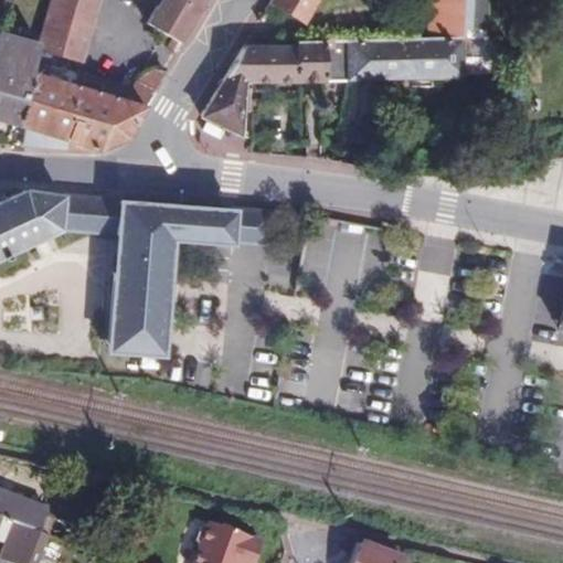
[(55,0),(45,41),(42,53),(83,66),(102,0),(55,0)]
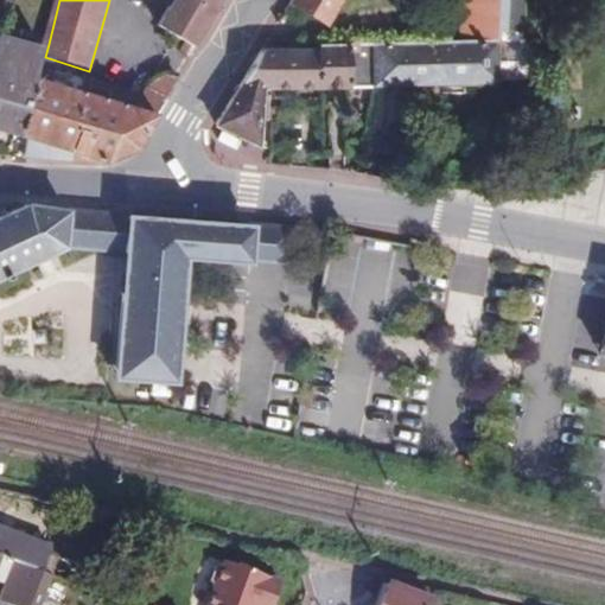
[(179,52),(189,58),(208,25),(221,0),(173,0),(159,25),(185,42),(179,52)]
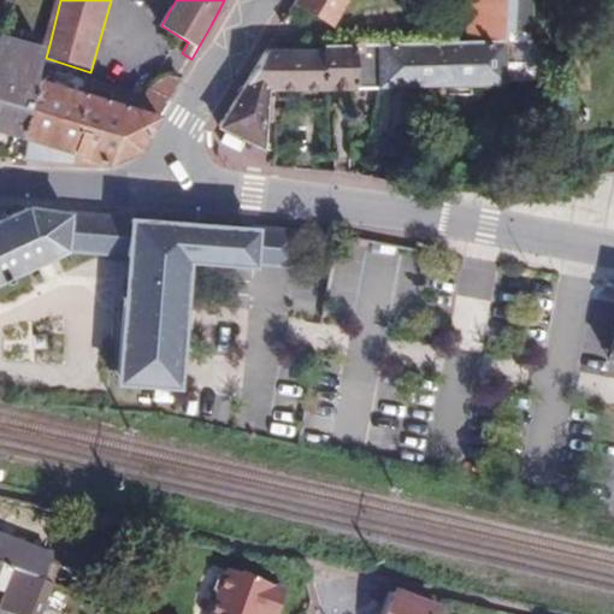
[(294,0),(294,1),(326,18),(337,0),(294,0)]
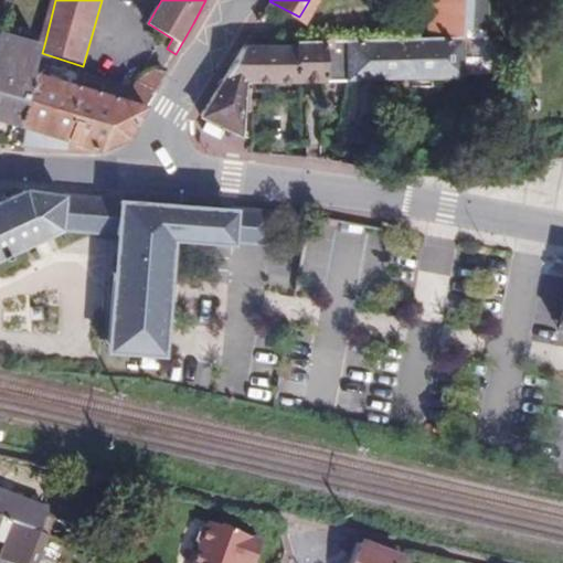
[(465,42),(466,6),(429,6),(428,42),(465,42)]
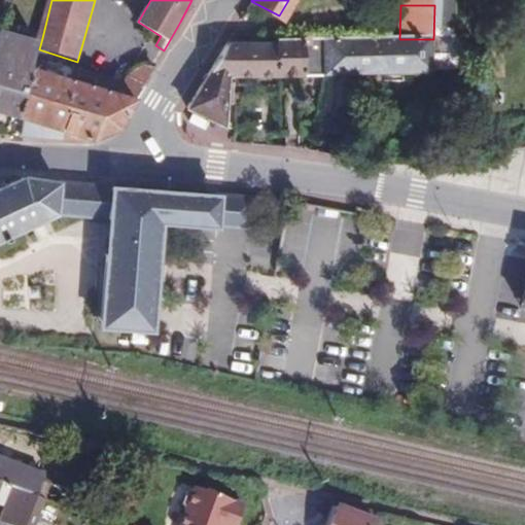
[(0,114),(20,120),(32,73),(39,49),(42,38),(22,32),(12,66),(0,63),(0,114)]
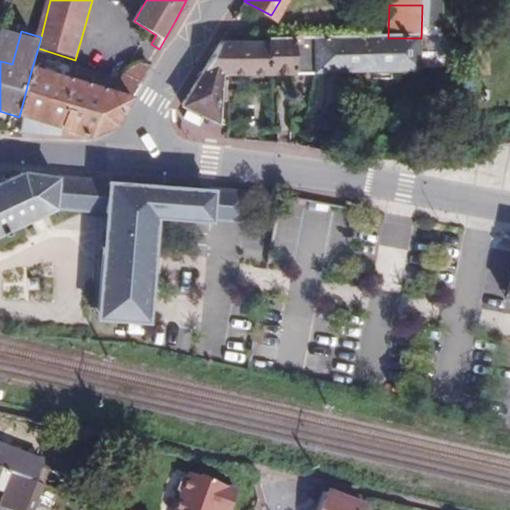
[(388,38),(272,39),(272,75),(420,76),(421,65),(437,65),(436,50),(421,50),(421,38),(388,38)]
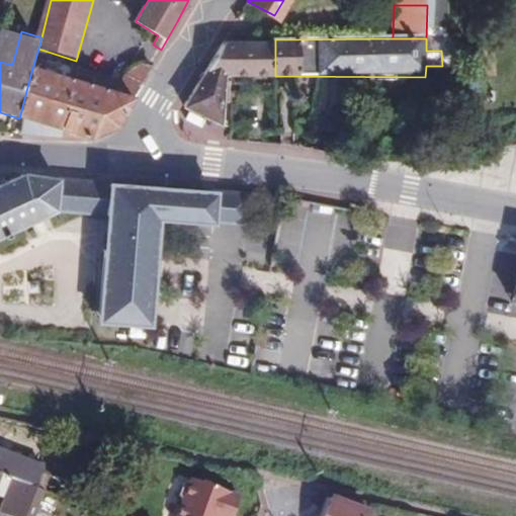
[(481,52),(481,38),(470,38),(470,53),(481,52)]
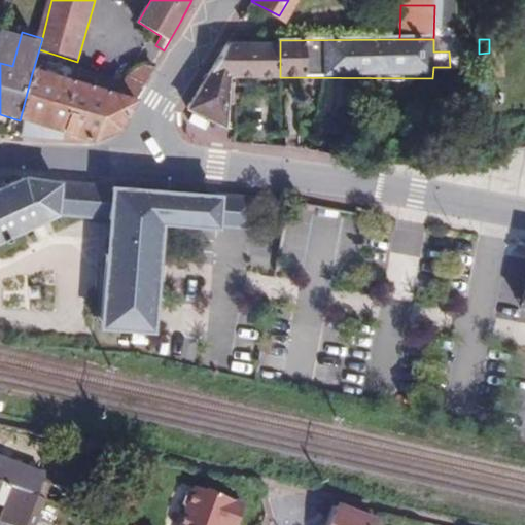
[(276,42),(226,42),(208,72),(226,74),(280,77),(280,40),(277,40),(276,42)]
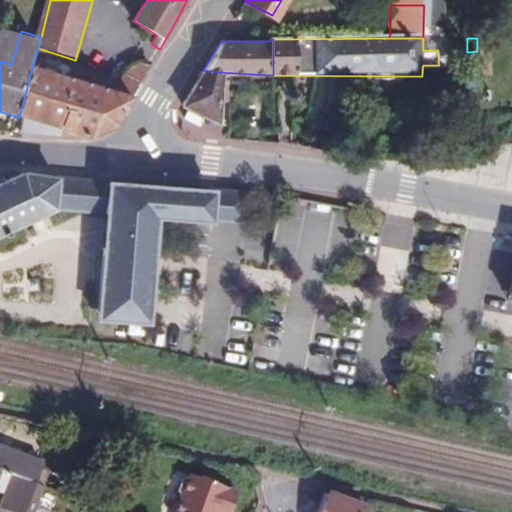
[(123,74),(141,82),(150,66),(141,62),(125,71),(123,74)]
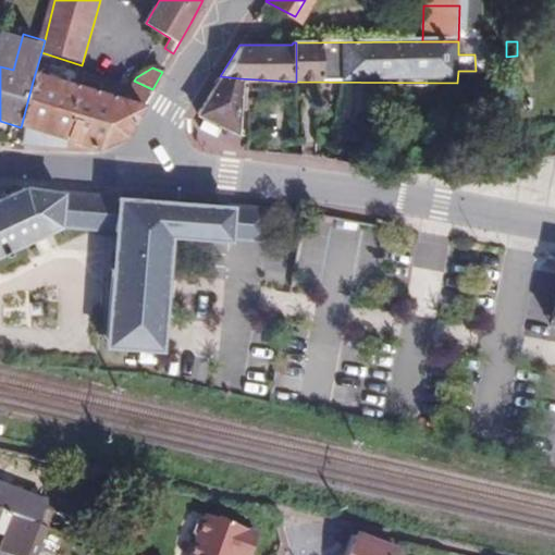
[(239,78),(220,76),(217,82),(200,110),(202,111),(254,137),(253,123),(238,118),(238,109),(244,110),(245,91),(239,91),(239,87),(239,83),(239,78)]
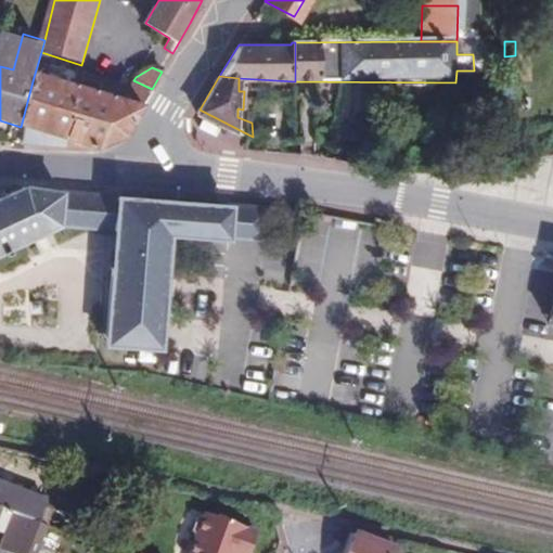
[(29,129),(23,148),(95,152),(110,144),(125,137),(127,133),(152,89),(133,80),(132,82),(128,91),(121,101),(73,88),(34,77),(21,127),(29,129)]
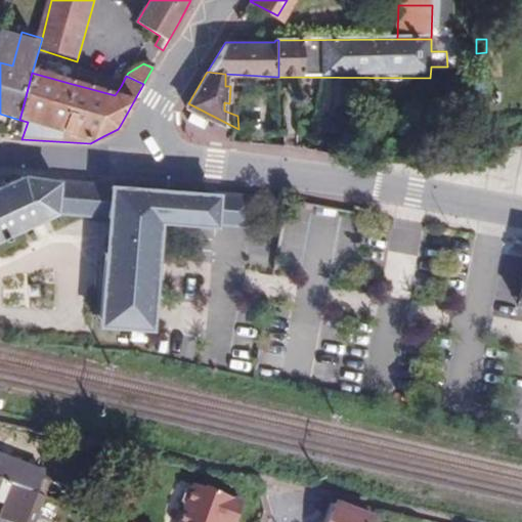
[(23,178),(0,188),(0,242),(54,216),(55,212),(109,216),(111,184),(23,178)]
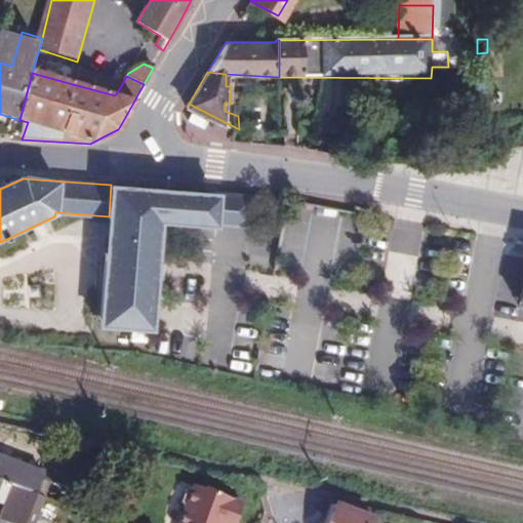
[(216,193),(111,185),(109,218),(114,218),(112,255),(159,257),(161,220),(216,224),(216,193)]
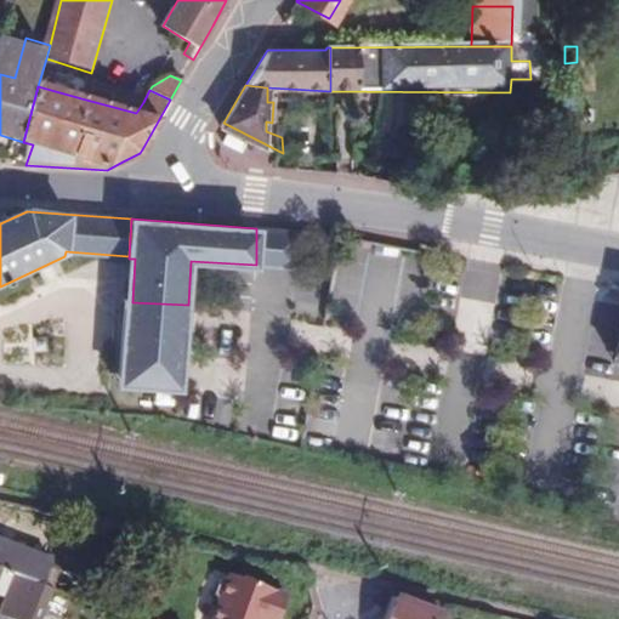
[(293,232),(256,228),(256,265),(293,266),(293,232)]
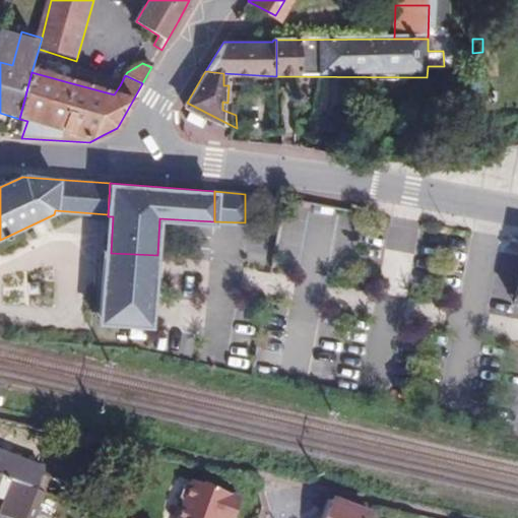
[(157,255),(111,253),(110,271),(157,273),(157,255)]
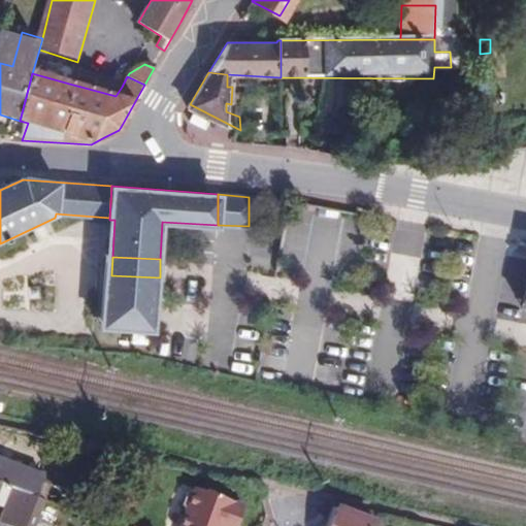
[(157,331),(160,277),(111,275),(109,329),(157,331)]
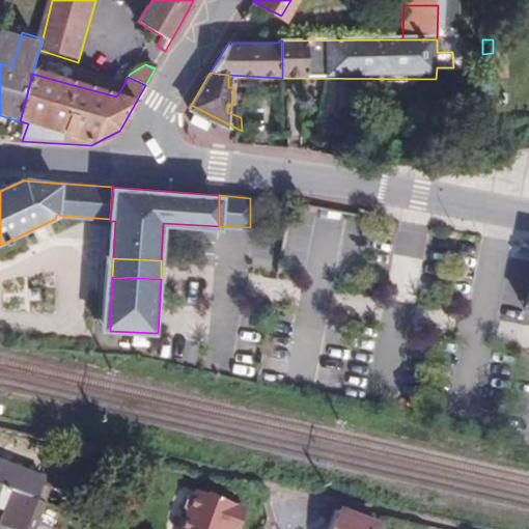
[(263,374),(323,389),(334,341),(275,328),(263,374)]
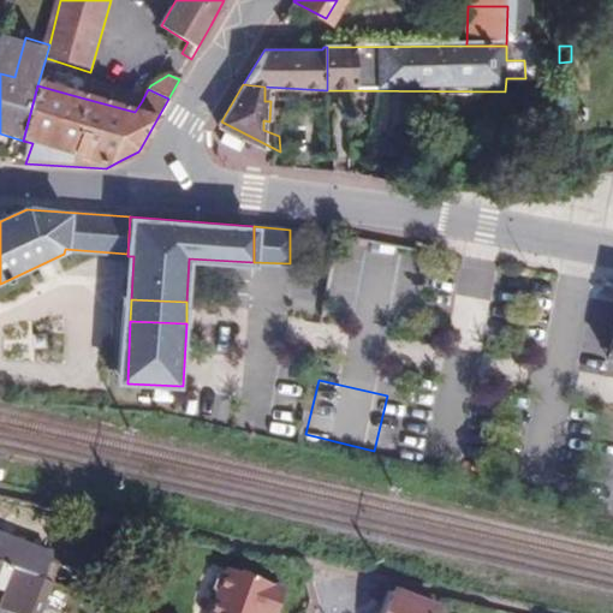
[(0,564),(46,582),(53,555),(0,536),(0,564)]
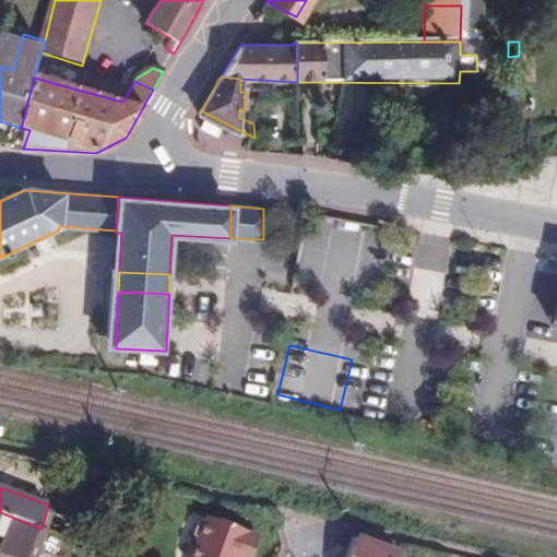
[(241,556),(244,553),(250,555),(257,537),(206,519),(197,524),(192,536),(196,543),(190,556),(241,556)]
